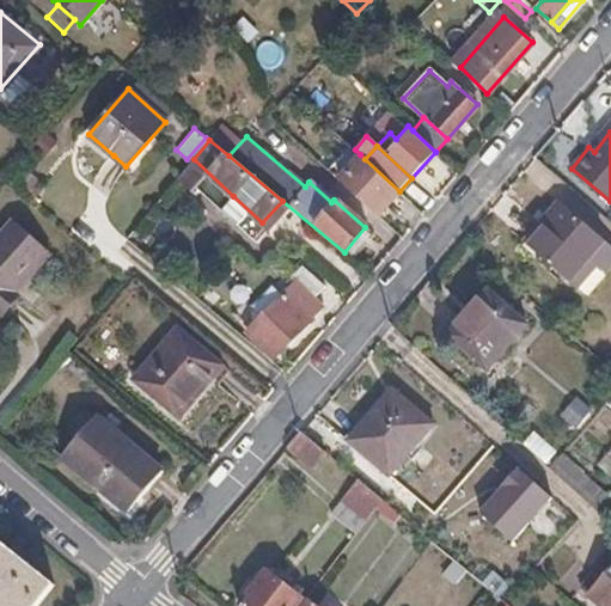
[(378,214),(399,191),(365,159),(360,154),(338,177),(378,214)]
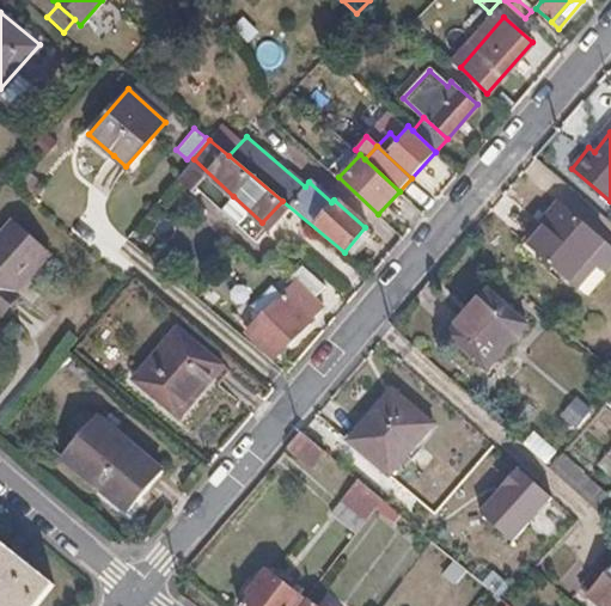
[(251,233),(262,222),(233,196),(224,207),(251,233)]
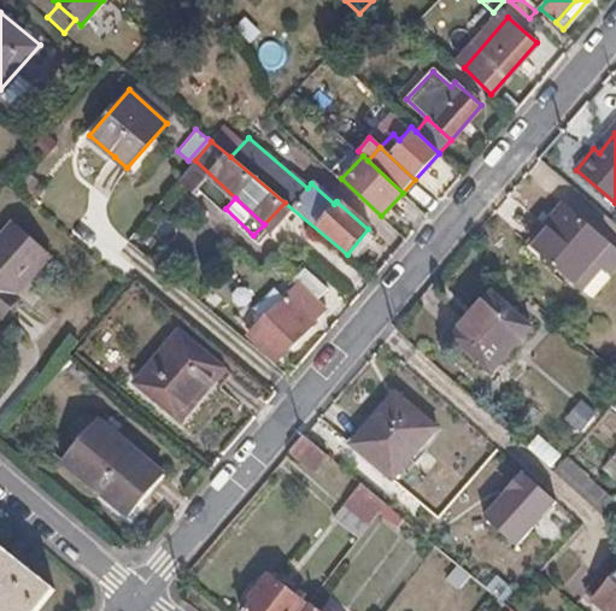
[(550,228),(533,248),(573,282),(609,241),(562,201),(543,221),(550,228)]
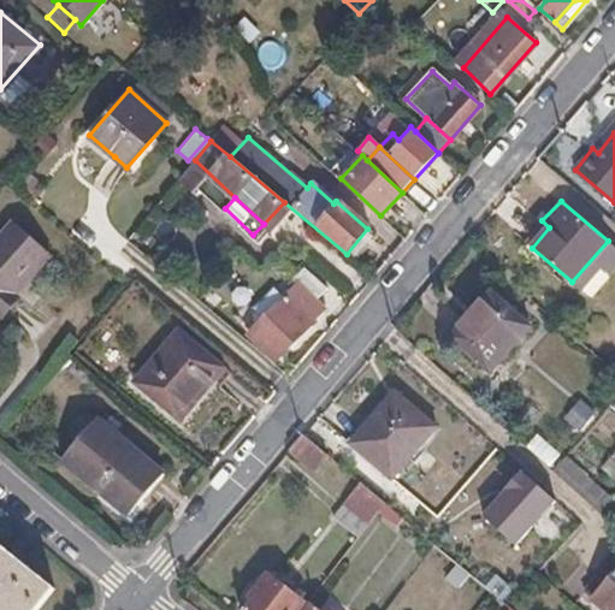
[(18,295),(15,291),(48,253),(11,220),(0,232),(0,313),(1,314),(18,295)]
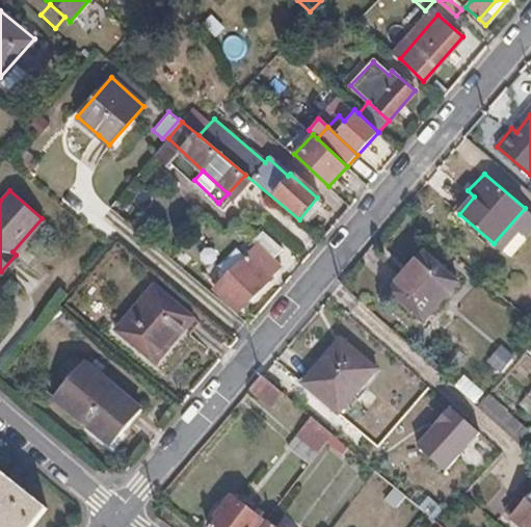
[(255,238),(257,241),(273,256),(281,247),(262,230),(255,238)]
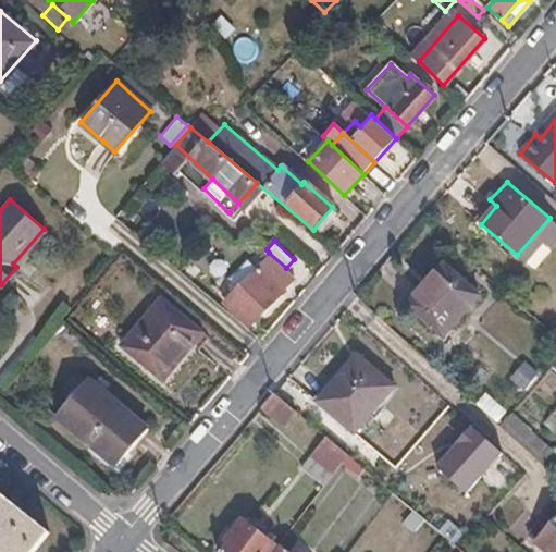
[(286,268),(269,253),(222,302),(248,326),(294,277),(286,268)]
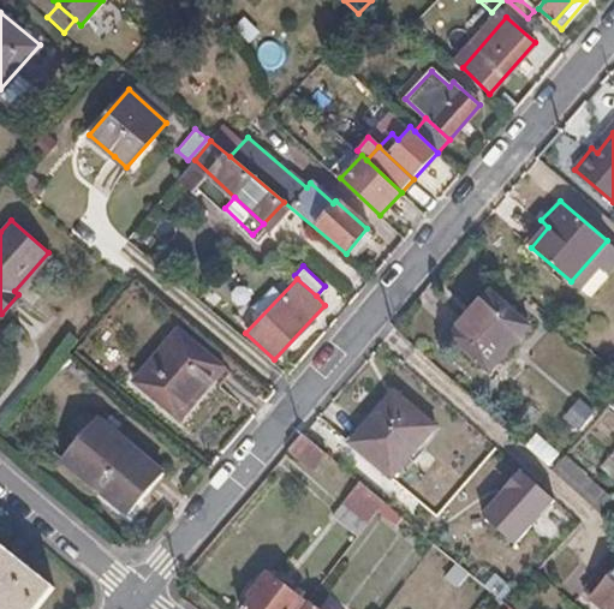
[(488,369),(528,326),(488,290),(449,335),(488,369)]
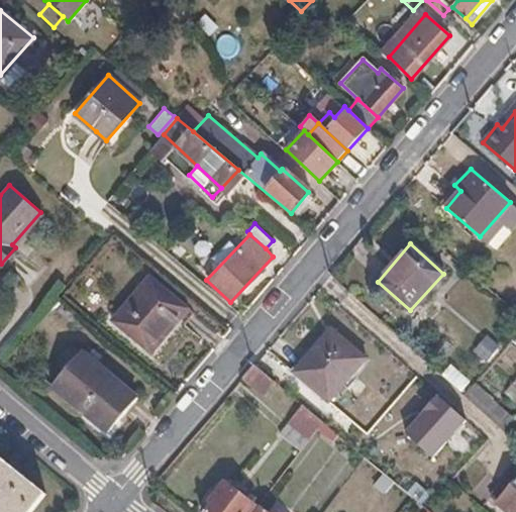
[(110,318),(149,352),(189,306),(147,274),(110,318)]
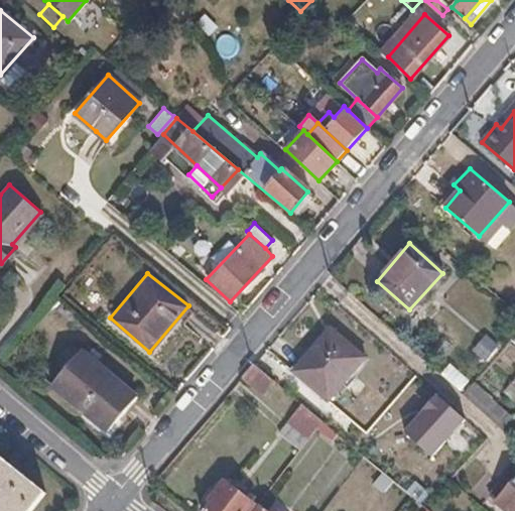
[(327,397),(364,356),(330,327),(316,342),(318,344),(296,370),(327,397)]
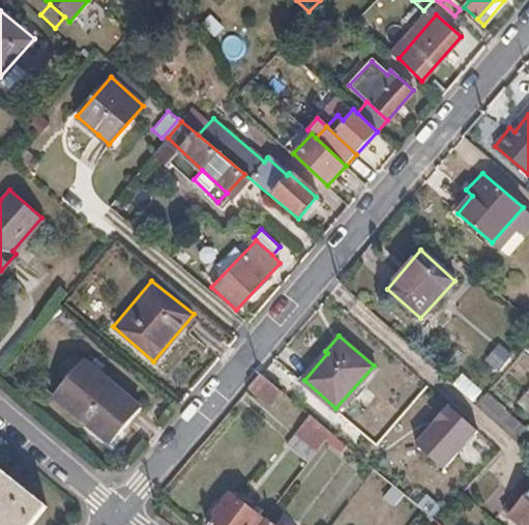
[(82,358),(52,394),(111,442),(141,407),(82,358)]
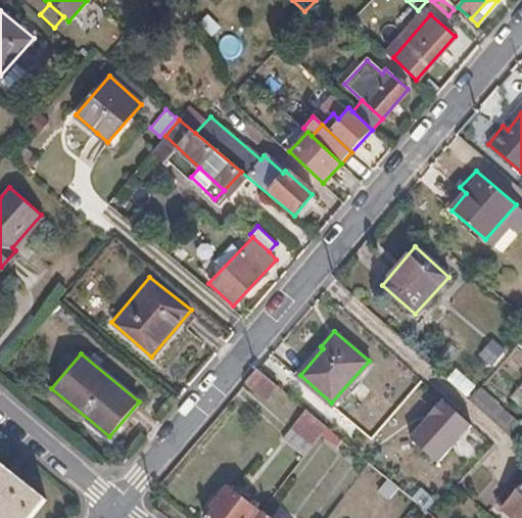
[(277,382),(257,365),(245,380),(265,397),(277,382)]
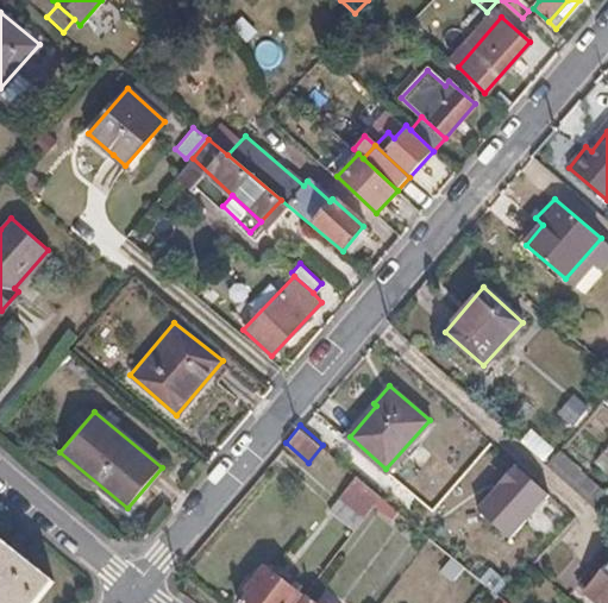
[(477,510),(511,540),(552,495),(516,463),(477,510)]
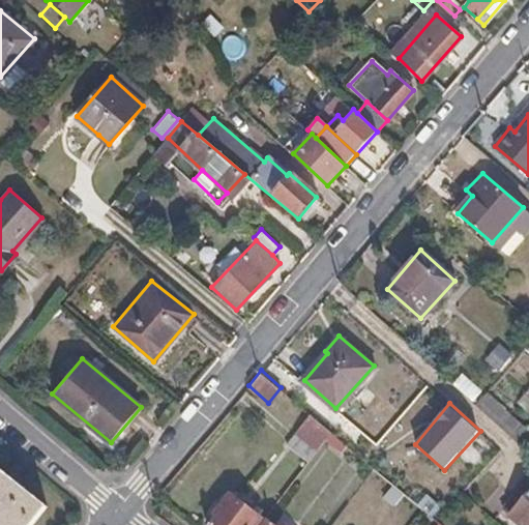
[(317,448),(324,439),(330,430),(311,413),(296,431),(317,448)]
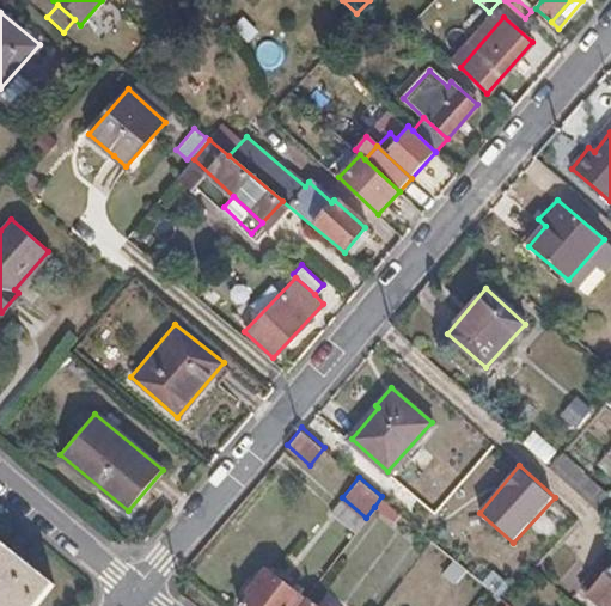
[(392,521),(401,512),(382,496),(374,507),(392,521)]
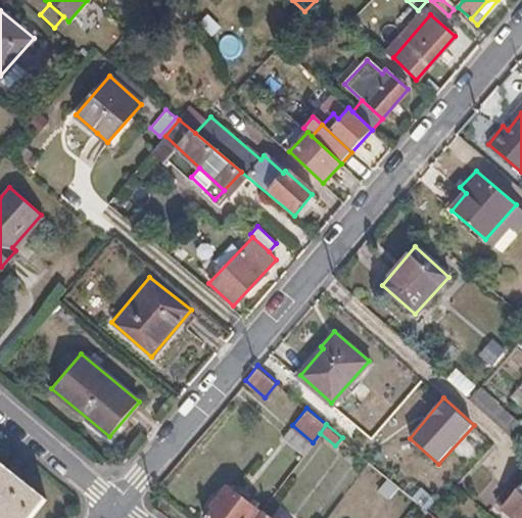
[(302,455),(313,442),(292,425),(282,437),(302,455)]
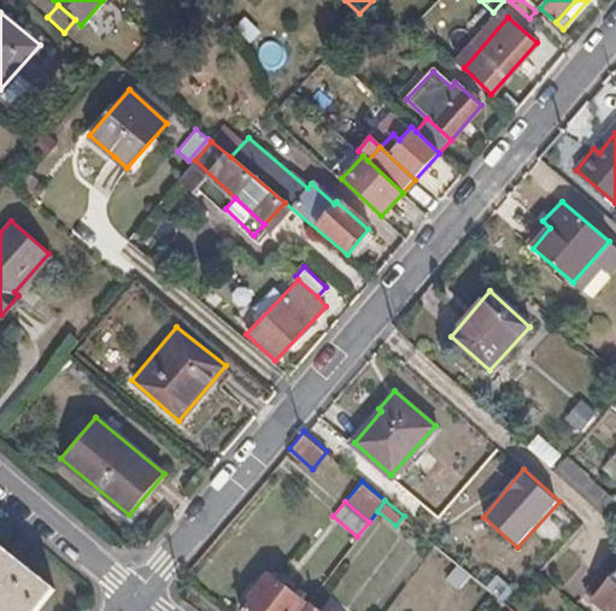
[(0,610),(31,610),(53,583),(0,541),(0,610)]
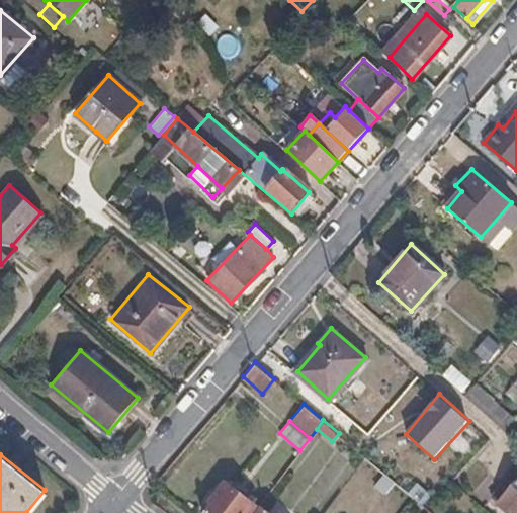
[(513,512),(516,512),(516,480),(500,501),(513,512)]
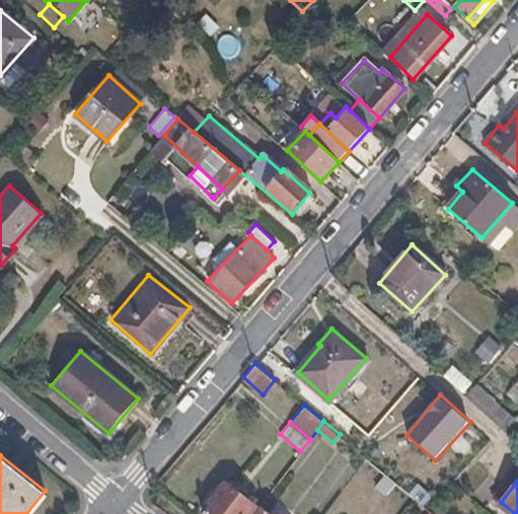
[(246,513),(253,506),(226,484),(203,513),(204,513),(246,513)]
